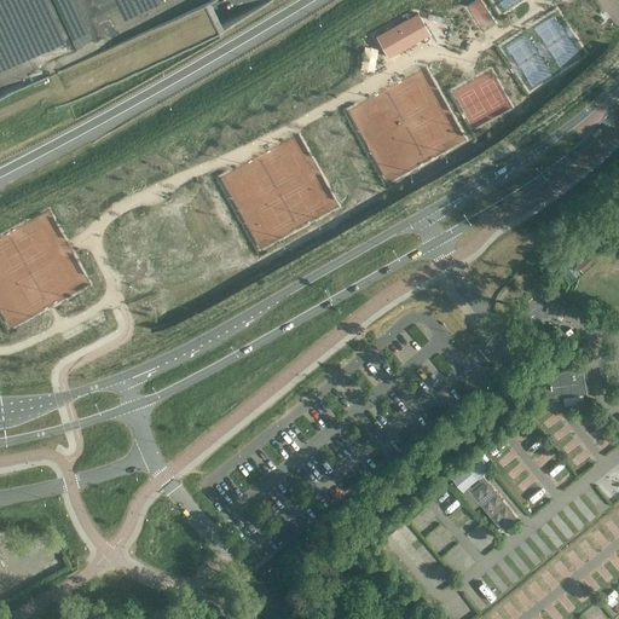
[(210,0),(207,0),(204,1),(218,28),(224,25),(210,0)]
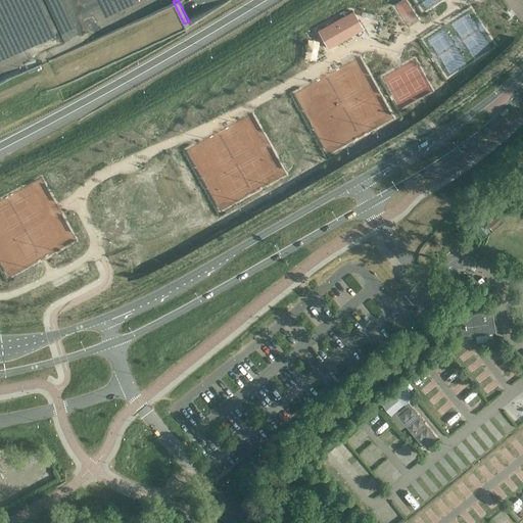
[(353,11),(318,31),(322,38),(328,48),(363,29),(361,26),(353,11)]
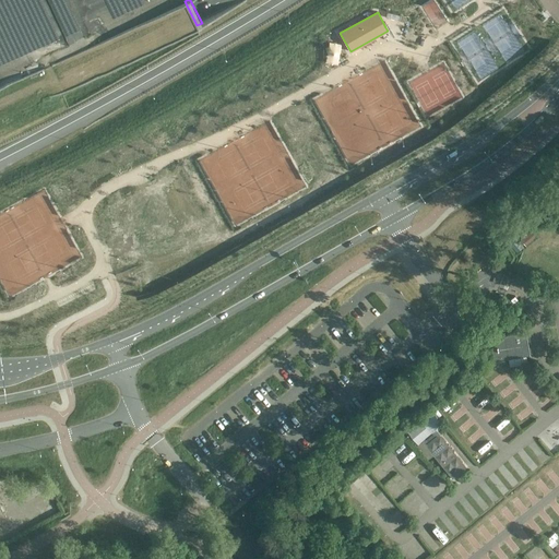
[(511,240),(509,244),(518,253),(520,250),(511,240)]
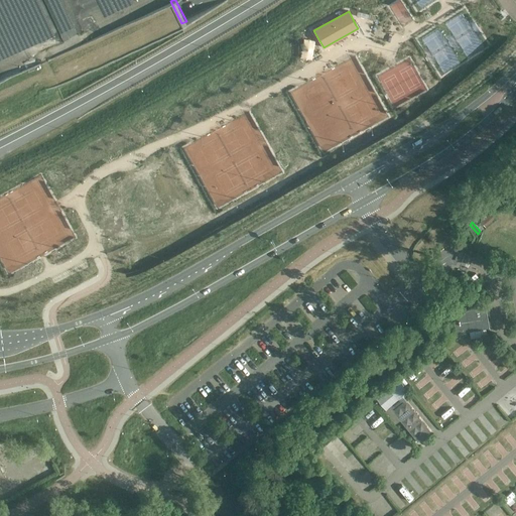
[(477,290),(474,291),(476,298),(478,297),(483,296),(481,289),(477,290)]
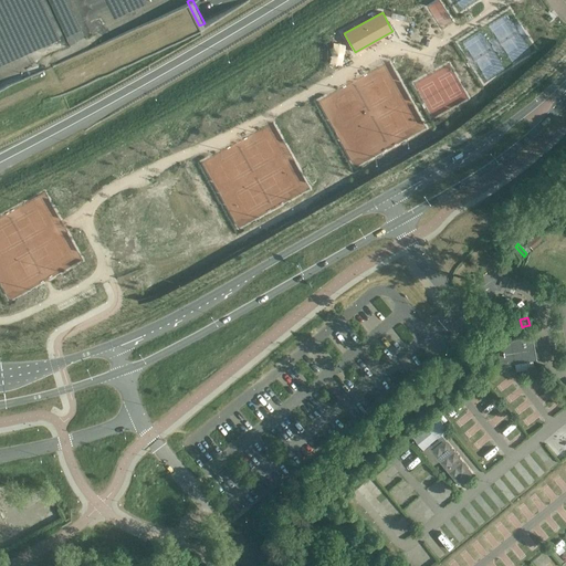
[(534,341),(533,336),(517,338),(512,339),(499,352),(499,354),(500,360),(501,366),(515,363),(533,360),(537,359),(534,341)]
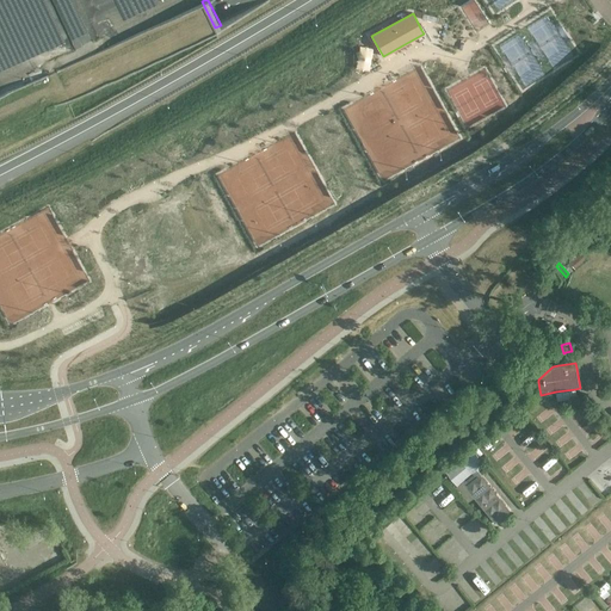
[(575,389),(556,392),(557,401),(576,397),(575,389)]
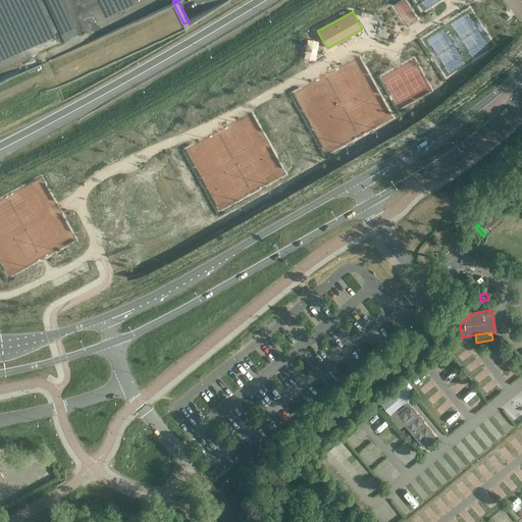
[(406,380),(404,383),(409,389),(412,387),(406,380)]
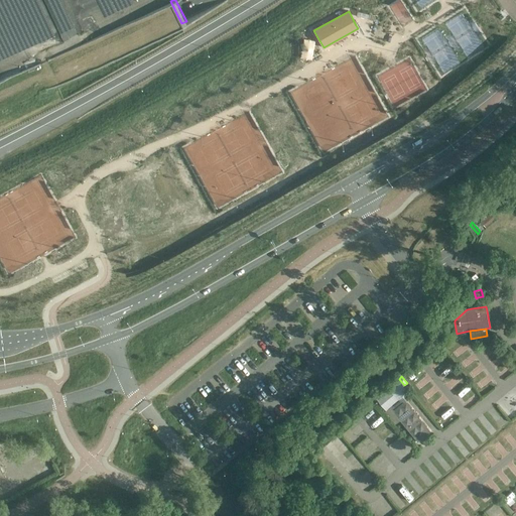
[(400,384),(393,390),(397,396),(405,389),(400,384)]
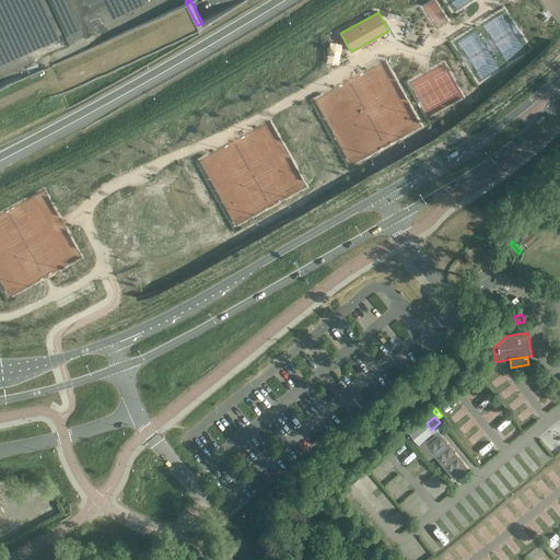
[(420,421),(408,432),(419,445),(431,434),(420,421)]
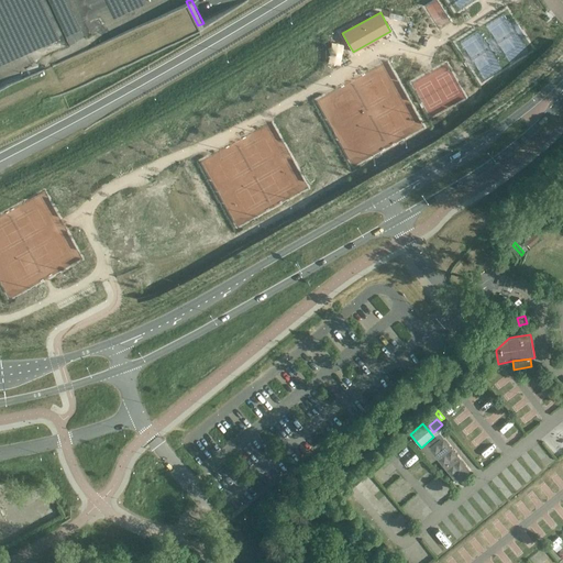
[(471,470),(440,432),(426,444),(437,459),(453,477),(456,482),(471,470)]
